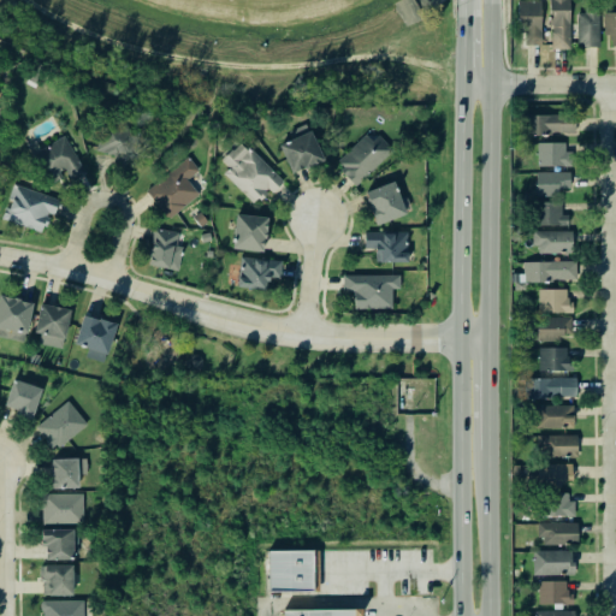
[(415,0),(407,0),(396,5),(404,28),(424,19),(415,0)]
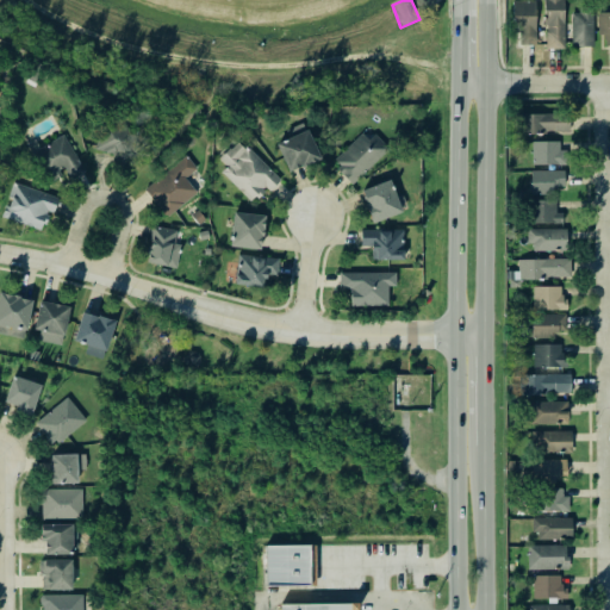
[(562,0),(543,0),(545,45),(564,45),(562,0)]
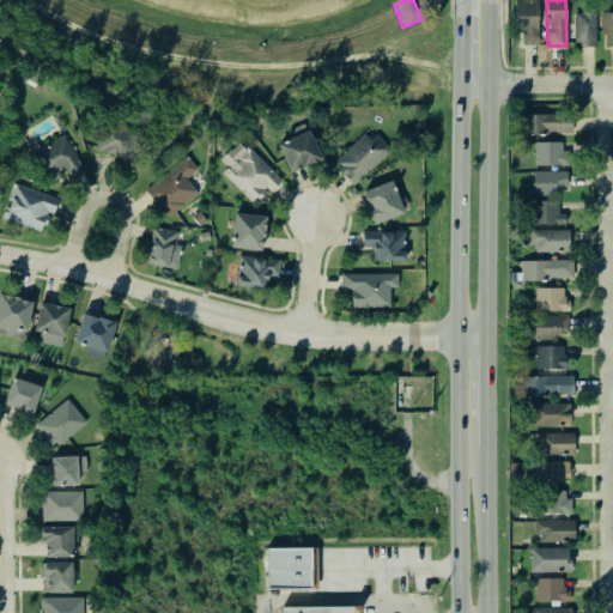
[(539,1),(516,1),(515,31),(522,31),(522,44),(538,46),(539,1)]
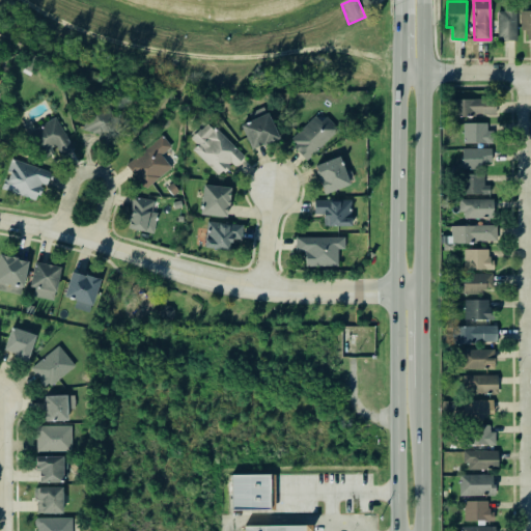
[(497,8),(497,40),(516,39),(516,8),(497,8)]
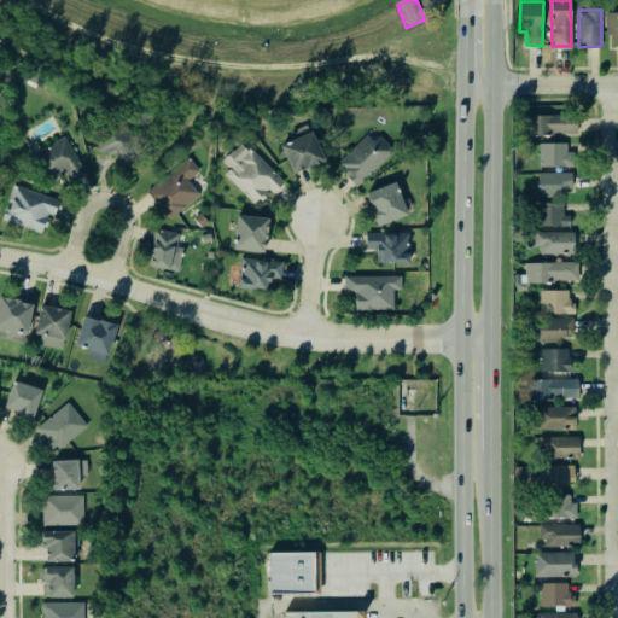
[(617,13),(606,13),(606,36),(612,36),(612,47),(617,46),(617,13)]
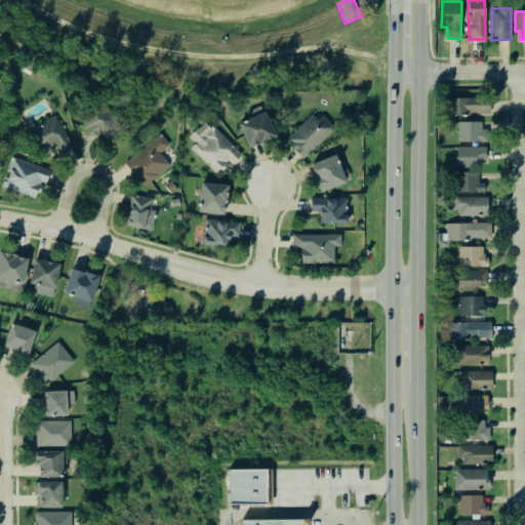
[(448,98),(449,115),(490,114),(489,97),(448,98)]
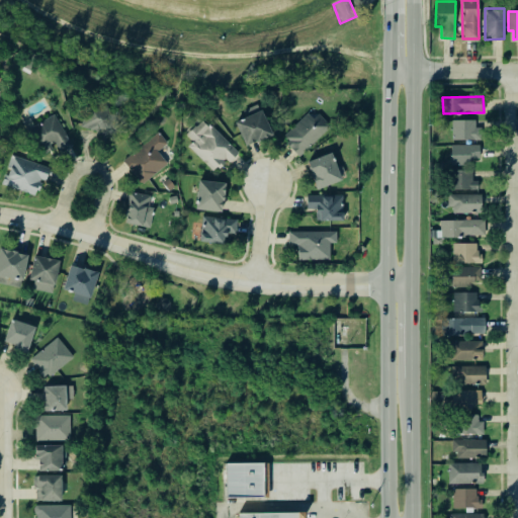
[(116,132),(115,104),(83,105),(83,132),(116,132)]
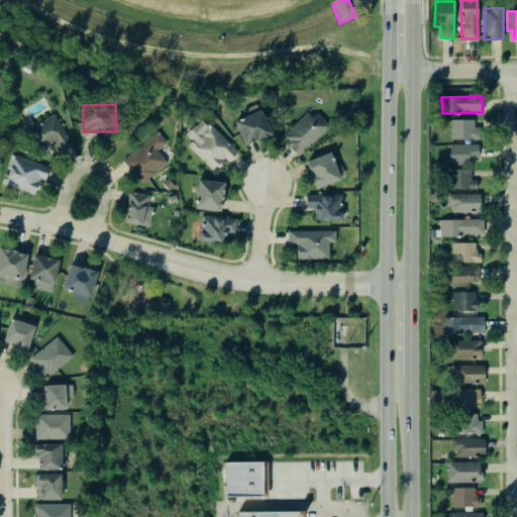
[(244,145),(272,134),(257,104),(239,112),(242,118),(233,122),(244,145)]
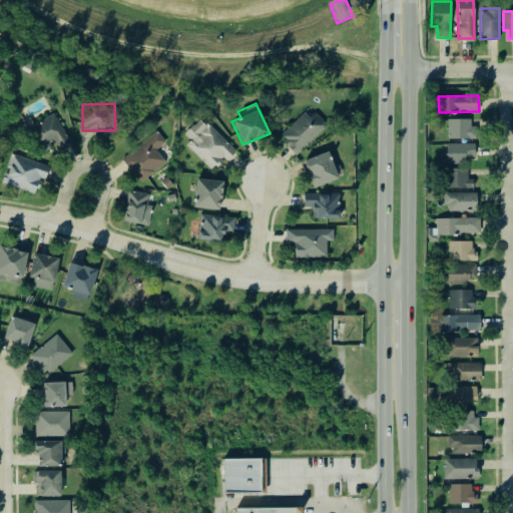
[(280,133),(303,111),(308,116),(314,111),(326,124),(294,154),(282,140),(285,138),(280,133)]
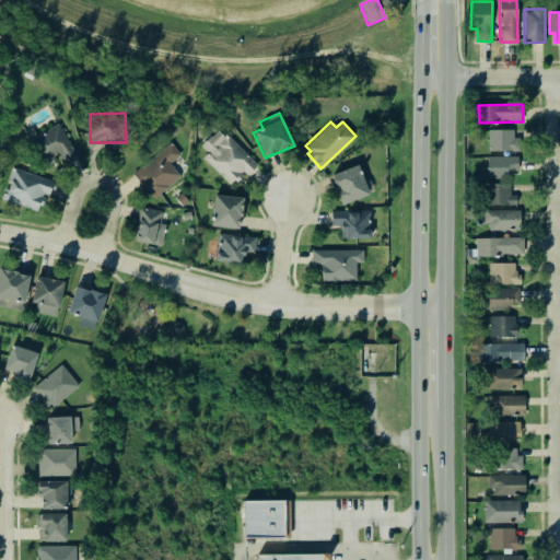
[(23,131),(43,166),(55,160),(51,154),(57,152),(59,156),(72,149),(57,123),(34,135),(30,128),(23,131)]
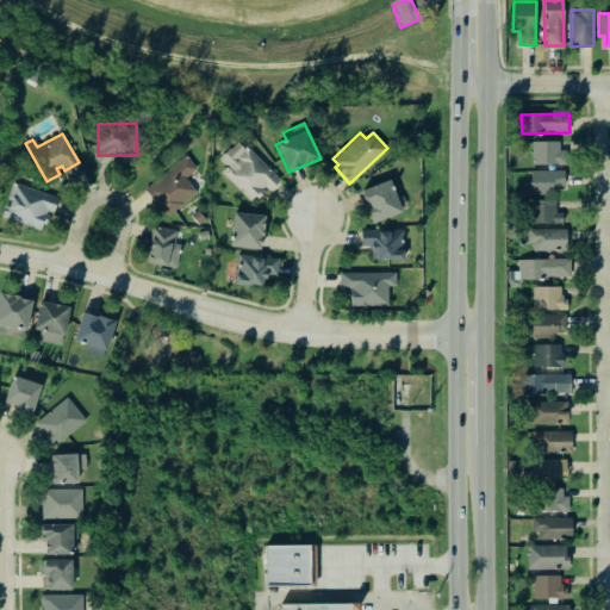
[(221,173),(251,203),(266,187),(271,192),(281,180),(238,139),(219,159),(228,166),(221,173)]
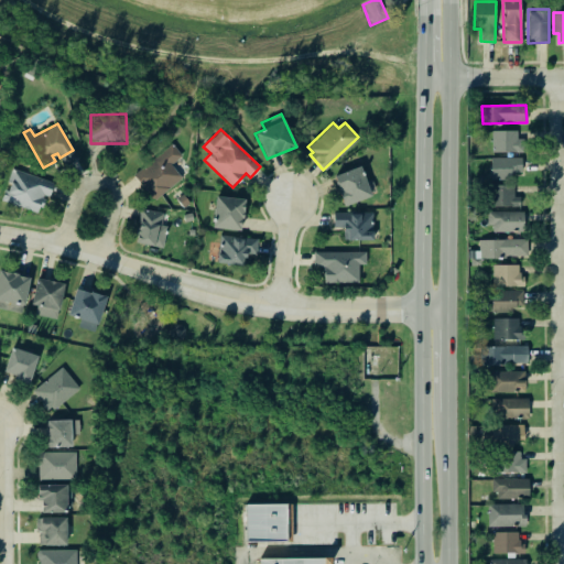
[(517,131),(491,131),(492,153),(524,152),(524,139),(517,139),(517,131)]
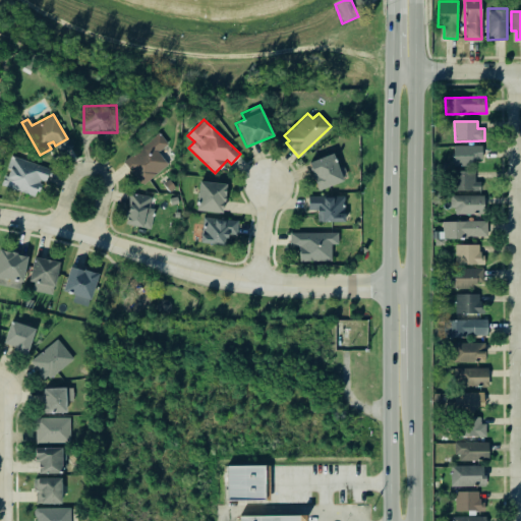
[(158,153),(168,143),(158,132),(123,164),(143,185),(168,164),(158,153)]
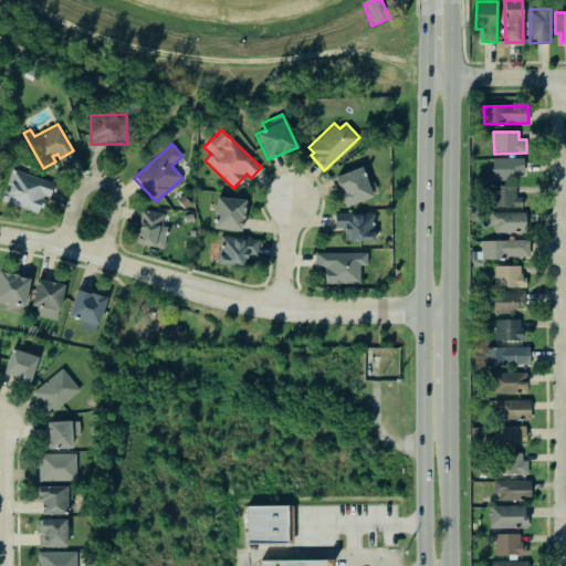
[(492,159),(493,179),(524,178),(523,158),(492,159)]
